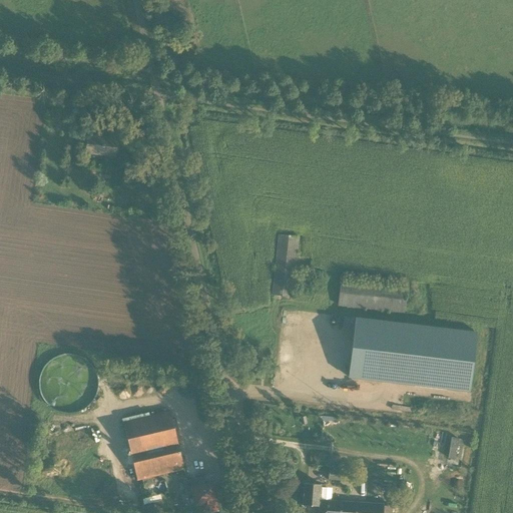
[(85,152),(115,156),(117,139),(87,136),(85,152)]
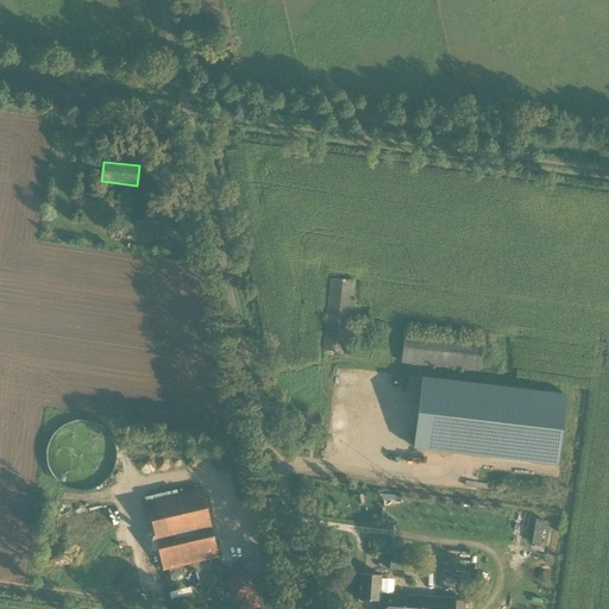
[(322,350),(334,351),(347,352),(349,340),(369,344),(370,331),(349,327),(355,281),(331,278),(322,350)]
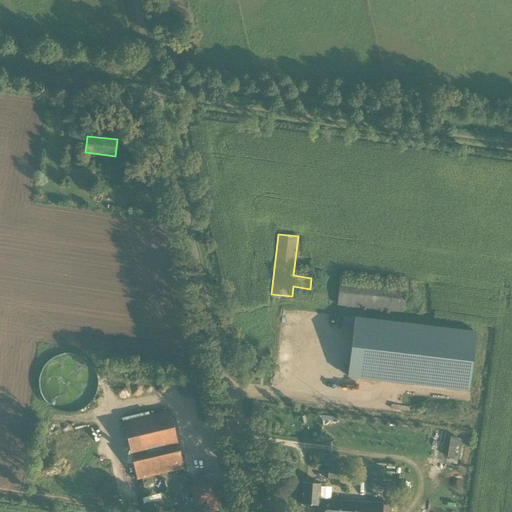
[(336,306),(403,313),(406,287),(339,279),(336,306)]
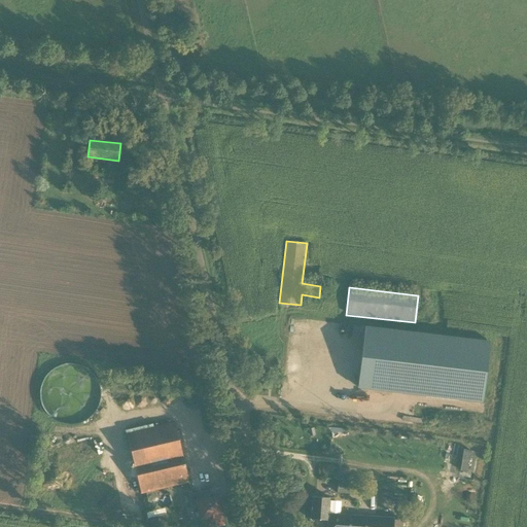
[(364,348),(362,347),(359,367),(361,367),(359,388),(480,402),(487,342),(366,327),(364,348)]
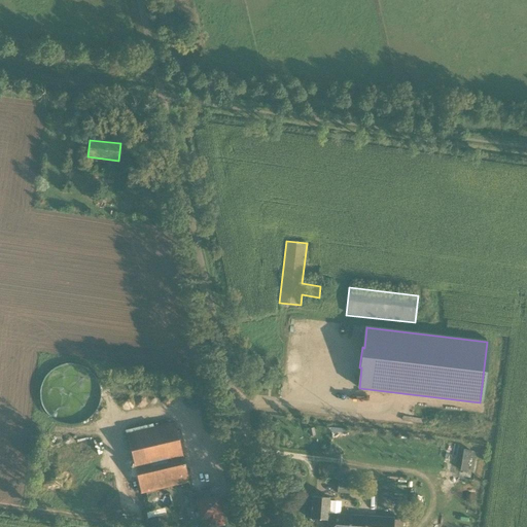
[(265,367),(276,369),(277,359),(265,358),(265,367)]
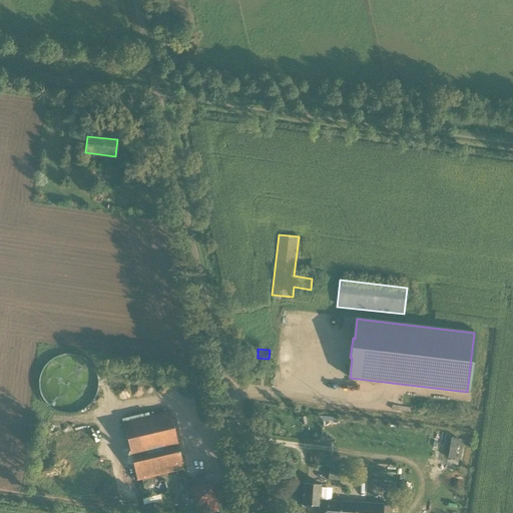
[(136,481),(142,480),(143,486),(151,484),(150,478),(184,469),(170,411),(122,422),(136,481)]
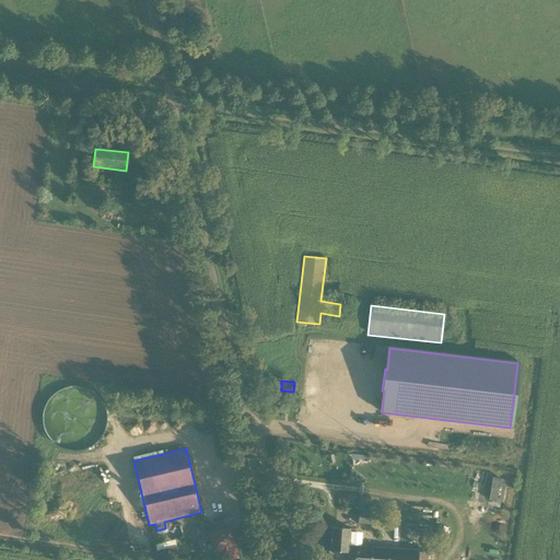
[(357,524),(374,524),(375,513),(358,512),(357,524)]
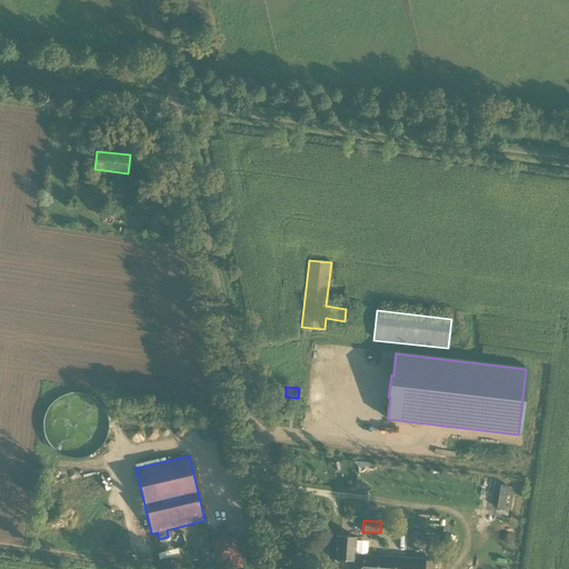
[(205,533),(209,561),(218,559),(220,568),(229,568),(241,567),(238,556),(241,555),(237,536),(220,539),(218,530),(205,533)]
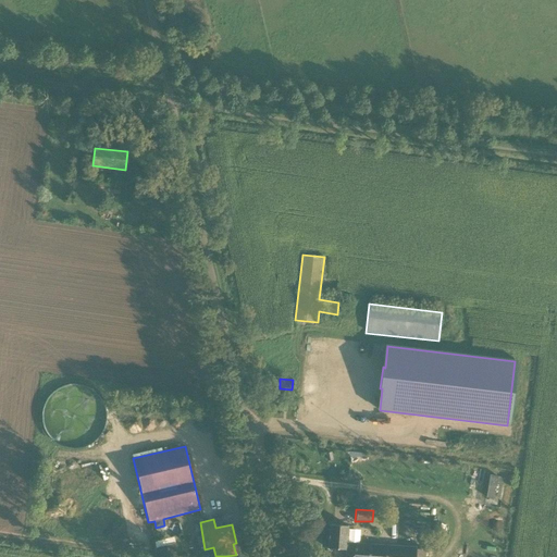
[(345,556),(424,556),(424,549),(417,549),(417,547),(348,543),(348,527),(330,525),(329,549),(346,551),(345,556)]
